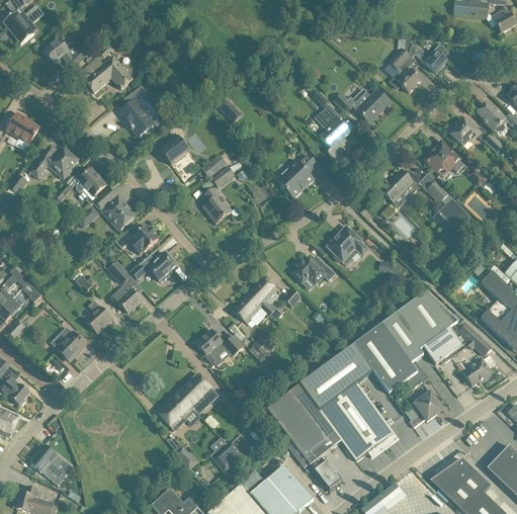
[(452,12),(466,13),(487,15),(489,1),(504,2),(504,0),(468,0),(453,0),(452,12)]
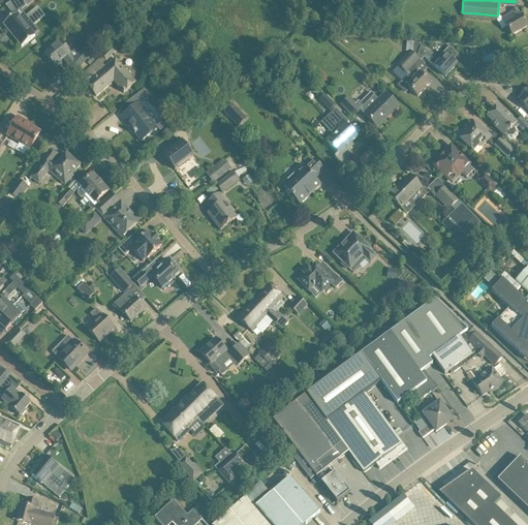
[(28,9),(32,16),(43,8),(39,3),(28,9)]
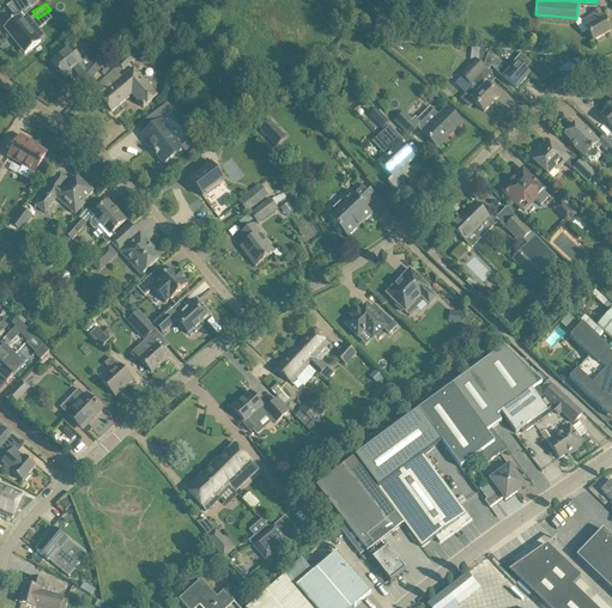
[(581,17),(587,26),(592,37),(610,26),(604,16),(603,13),(603,14),(598,5),(589,10),(591,11),(581,17)]
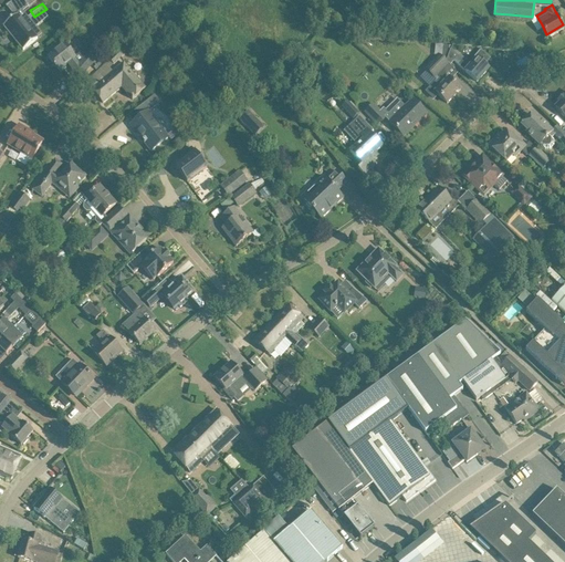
[(17,10),(2,21),(22,47),(37,34),(35,34),(38,32),(41,30),(21,7),(17,10)]
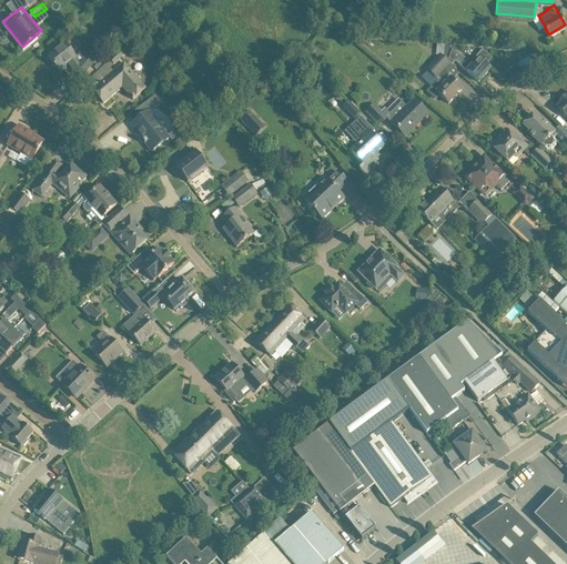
[(63,41),(56,47),(48,53),(52,60),(52,61),(53,62),(54,62),(58,67),(68,59),(72,66),(71,68),(79,74),(92,60),(97,64),(102,59),(93,50),(87,43),(74,53),(63,41)]
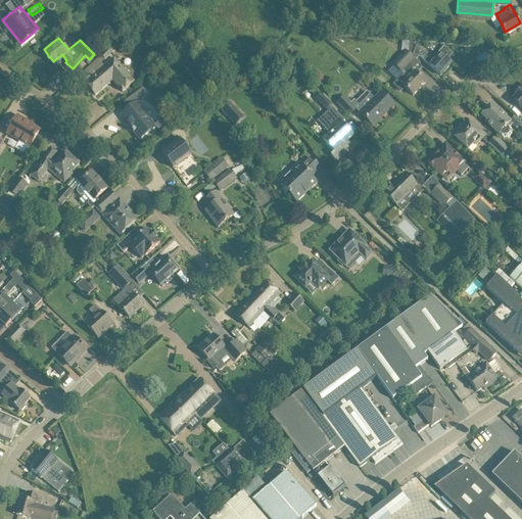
[(401,71),(392,80),(399,87),(404,84),(412,92),(424,79),(413,68),(413,69),(407,63),(414,56),(411,53),(410,52),(415,39),(400,38),(399,47),(402,48),(390,60),(401,71)]
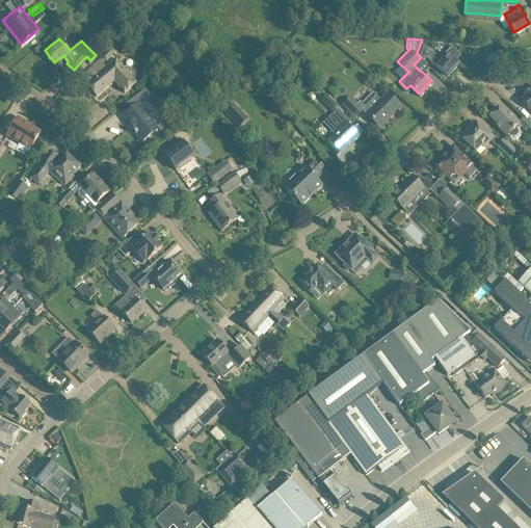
[(454,57),(459,51),(452,45),(442,57),(430,48),(429,49),(422,43),(418,54),(421,57),(422,58),(425,54),(440,67),(447,74),(458,60),(454,57)]
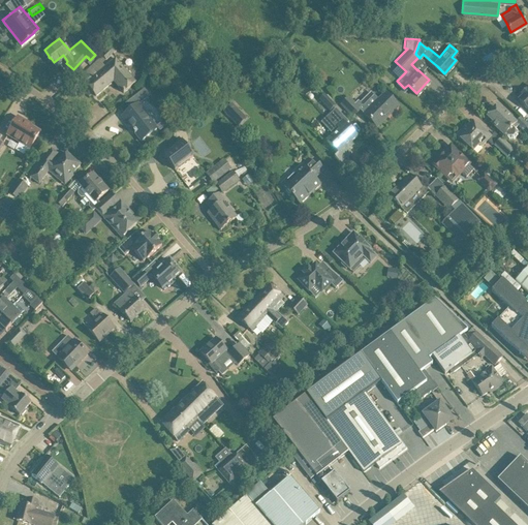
[(110,43),(100,53),(104,57),(114,49),(110,43)]
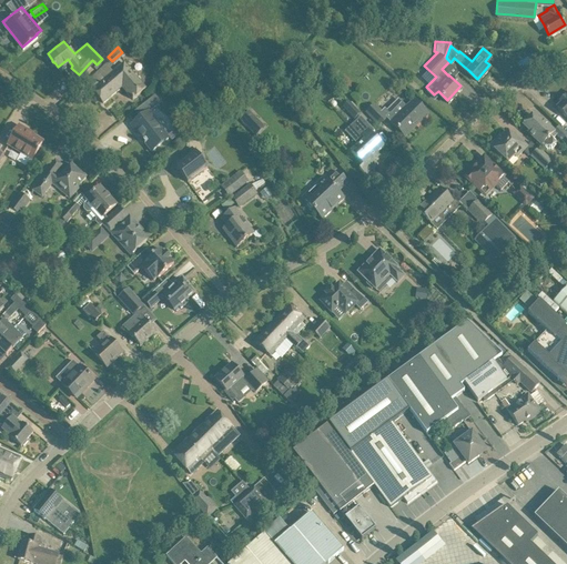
[(123,59),(99,79),(91,87),(102,100),(121,83),(132,96),(144,84),(123,59)]
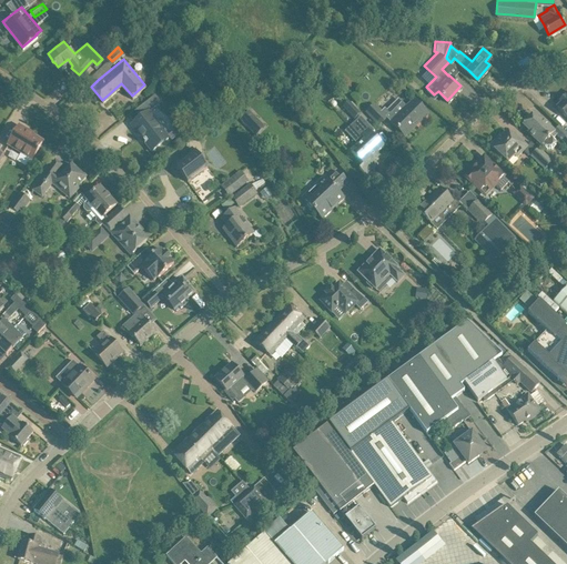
[(311,59),(306,64),(316,76),(322,70),(311,59)]
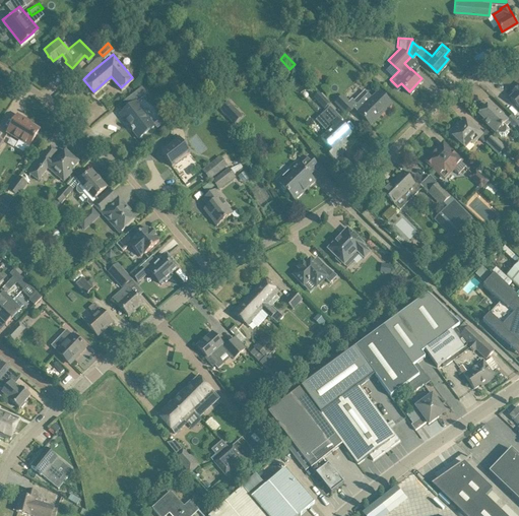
[(203,61),(196,66),(204,76),(211,71),(203,61)]
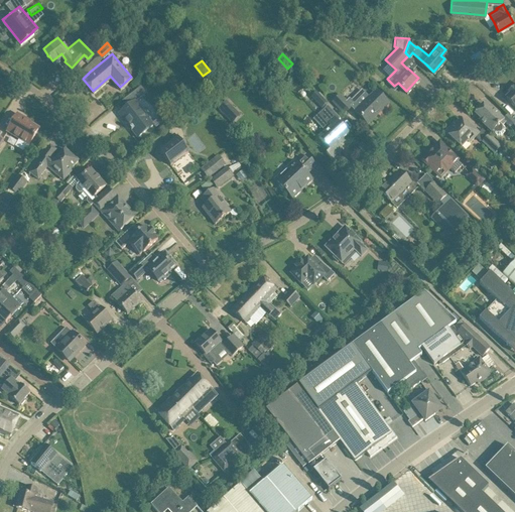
[(379,75),(375,71),(371,74),(376,79),(379,75)]
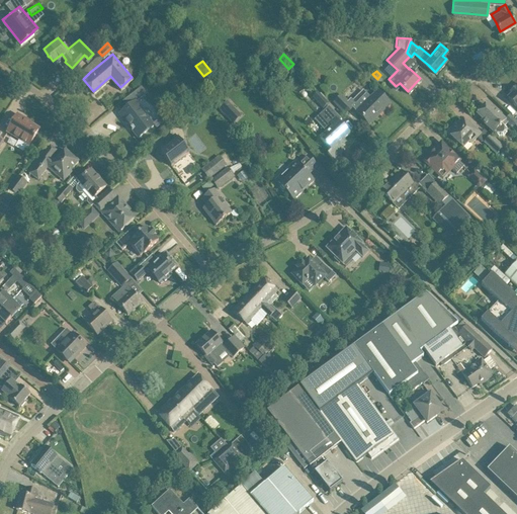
[(141,84),(133,90),(138,96),(146,90),(141,84)]
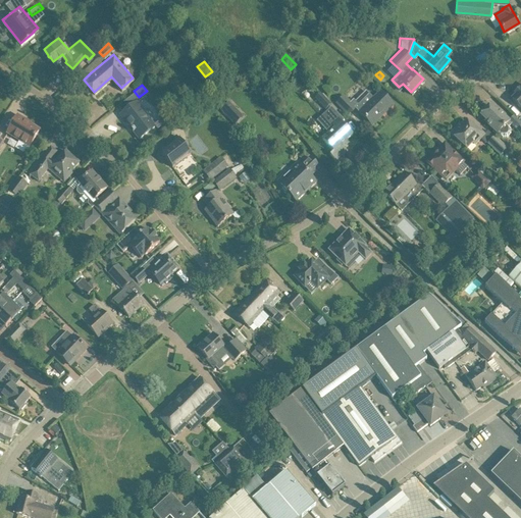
[(516,92),(511,96),(520,106),(520,105),(520,86),(520,87),(518,85),(514,90),(516,92)]
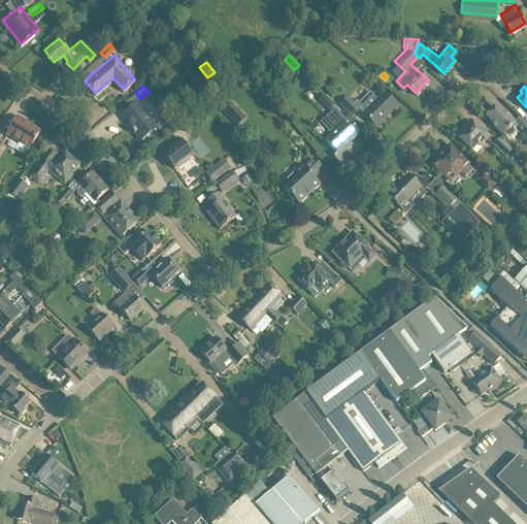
[(358,105),(368,117),(375,124),(386,112),(396,102),(390,95),(384,90),(376,96),(369,89),(358,100),(356,98),(353,101),(347,94),(339,100),(351,112),(358,105)]
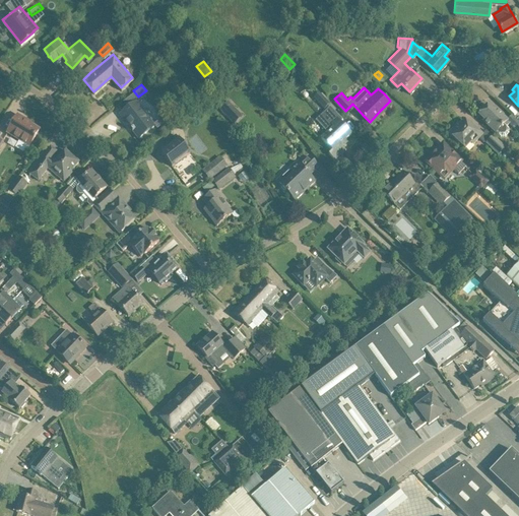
[(318,89),(313,94),(323,106),(328,101),(318,89)]
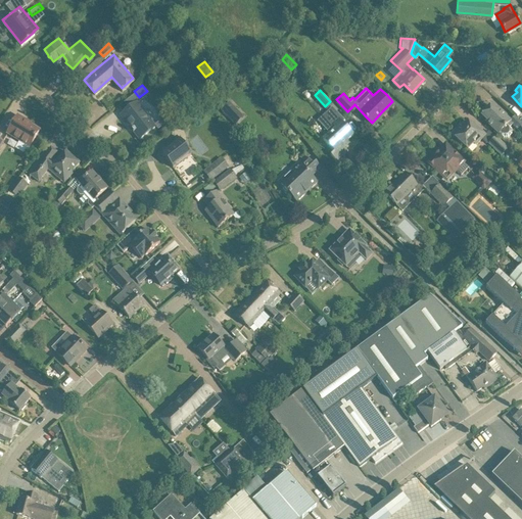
[(229,98),(220,106),(227,113),(236,105),(229,98)]
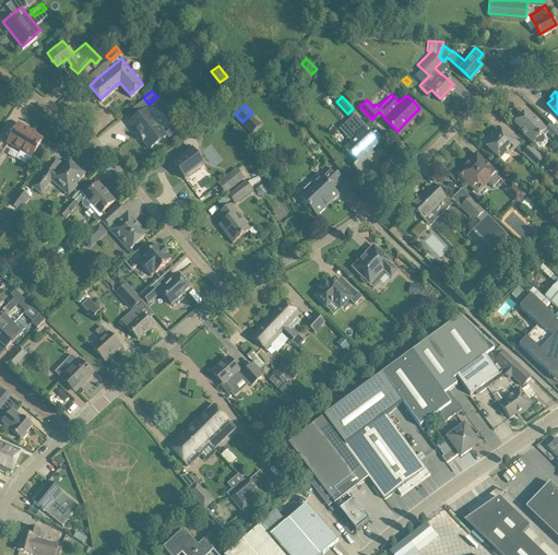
[(145,107),(137,113),(129,119),(141,136),(140,137),(141,139),(142,138),(149,145),(165,132),(145,107)]
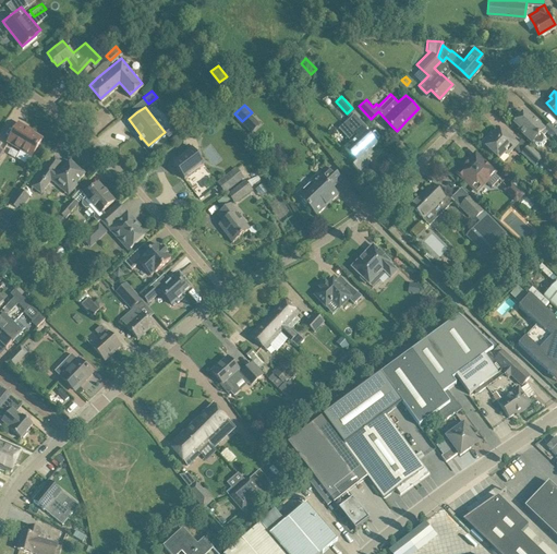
[(513,120),(519,125),(518,127),(535,143),(541,143),(545,140),(544,134),(543,132),(546,129),(543,127),(543,125),(535,118),(530,113),(529,115),(523,109),(513,120)]
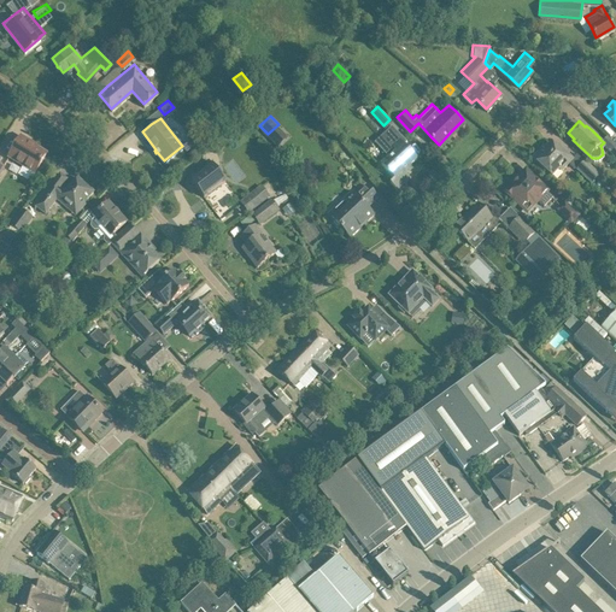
[(402,169),(416,154),(391,128),(383,135),(389,141),(382,148),(388,153),(380,160),(393,175),(389,180),(396,186),(408,175),(402,169)]
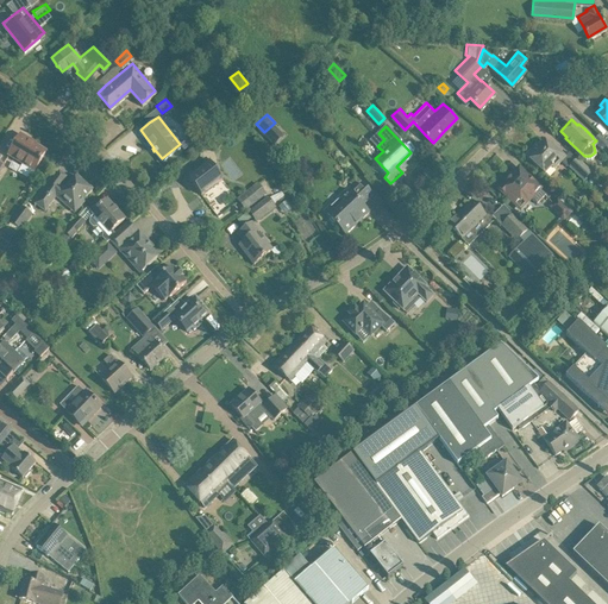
[(13,142),(7,152),(20,161),(17,167),(18,169),(27,175),(32,167),(32,168),(38,158),(44,149),(27,138),(29,137),(20,131),(13,142)]
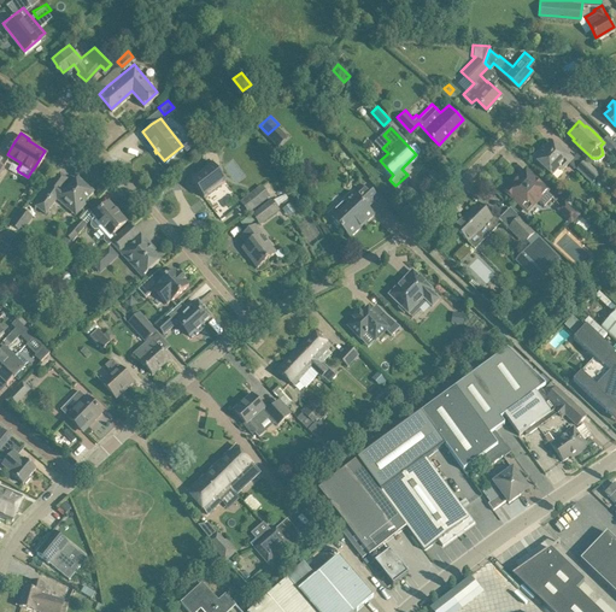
[(532,154),(540,163),(551,172),(558,165),(561,168),(572,156),(568,152),(558,143),(556,146),(550,140),(544,145),(543,143),(532,154)]
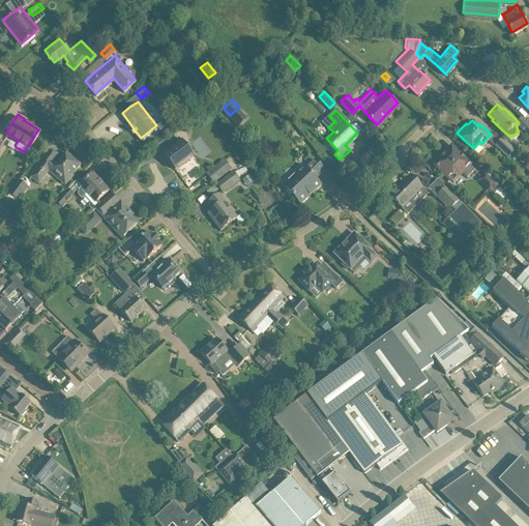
[(178,135),(169,142),(160,148),(174,167),(182,161),(193,153),(182,139),(181,139),(178,135)]
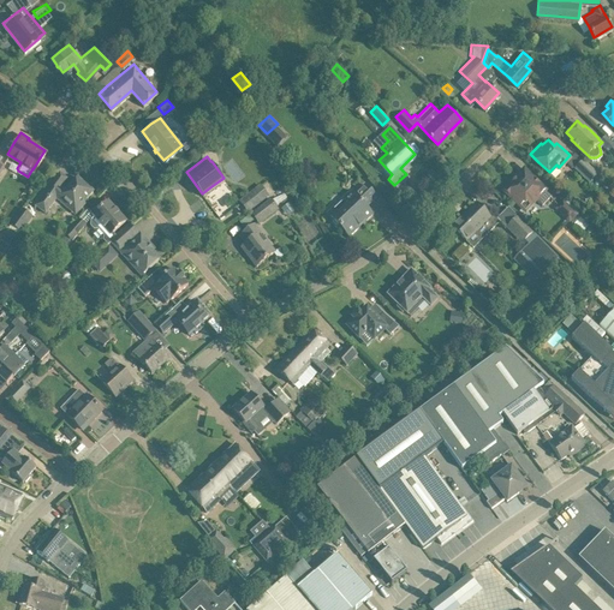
[(582,157),(574,166),(589,179),(596,172),(582,157)]
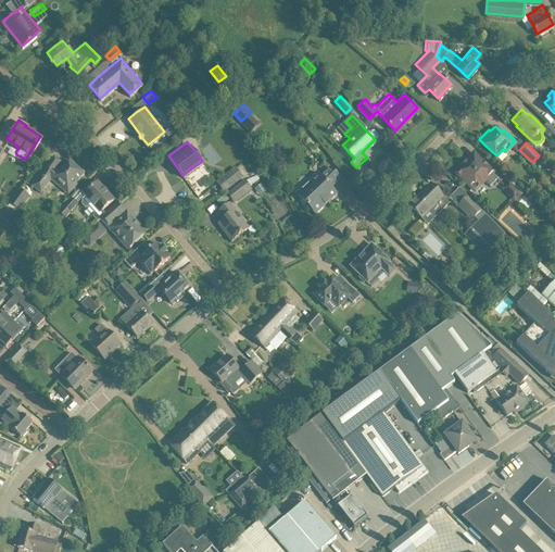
[(456,170),(464,177),(470,183),(471,182),(476,180),(477,183),(482,177),(489,183),(497,174),(484,162),(476,154),(475,157),(471,157),(470,154),(468,158),(465,154),(458,161),(461,164),(456,170)]
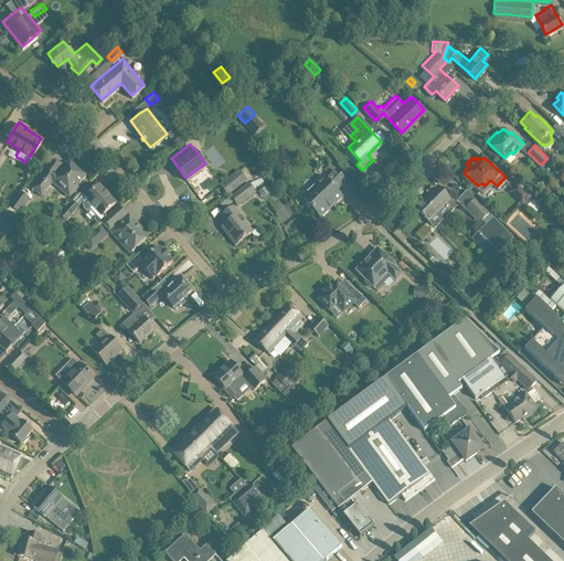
[(48,163),(41,173),(32,186),(41,192),(52,179),(68,193),(80,181),(78,180),(85,172),(70,159),(59,172),(48,163)]
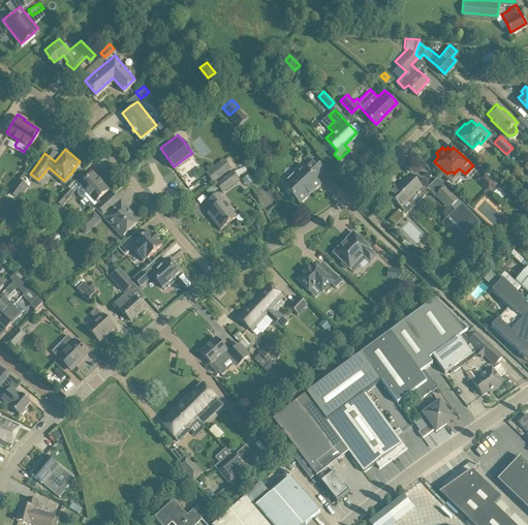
[(223,156),(206,170),(212,179),(229,165),(223,156)]
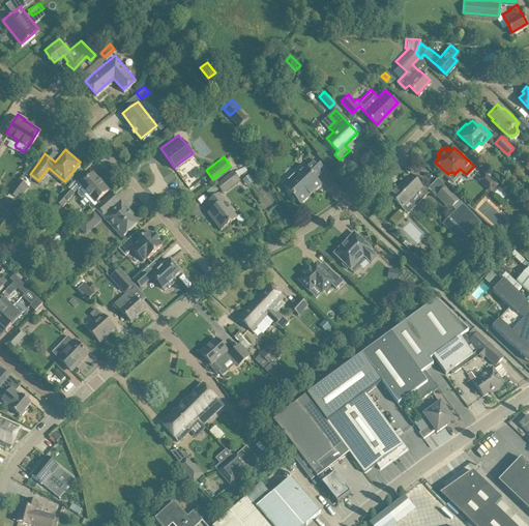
[(282,181),(293,194),(300,201),(320,182),(314,175),(323,167),(317,158),(314,156),(304,165),(301,163),(282,181)]
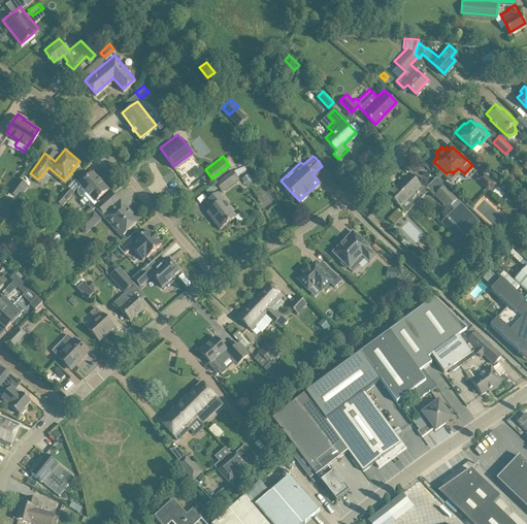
[(215,181),(222,189),(237,176),(231,168),(215,181)]
